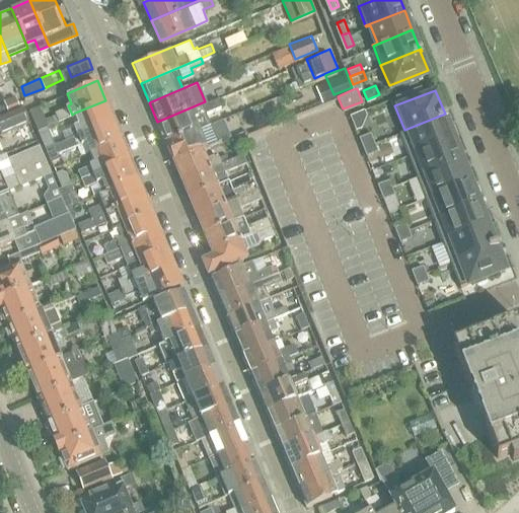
[(15,93),(3,98),(5,101),(8,111),(20,105),(15,93)]
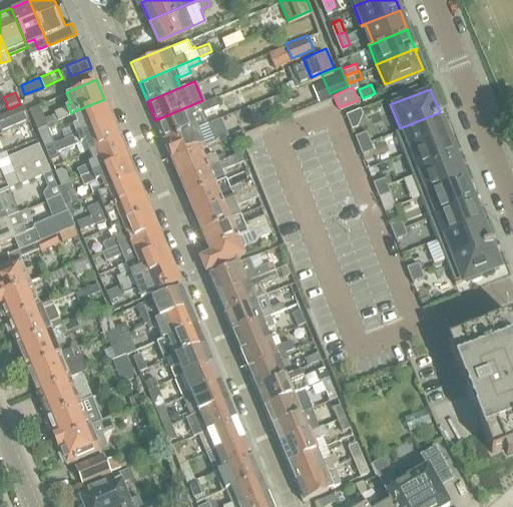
[(155,120),(163,139),(207,120),(202,109),(217,103),(214,95),(202,100),(155,120)]
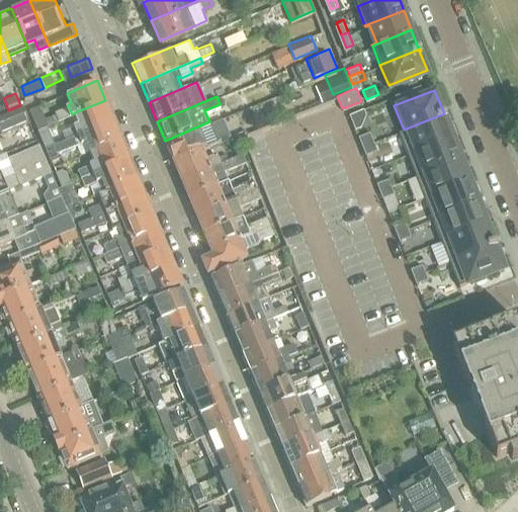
[(78,134),(113,118),(105,100),(75,112),(72,114),(59,119),(62,126),(60,128),(64,138),(77,133),(78,134)]
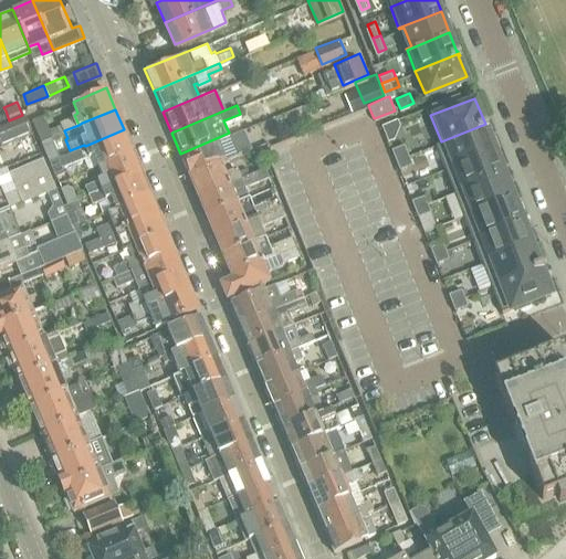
[(6,111),(0,112),(0,124),(9,120),(6,111)]
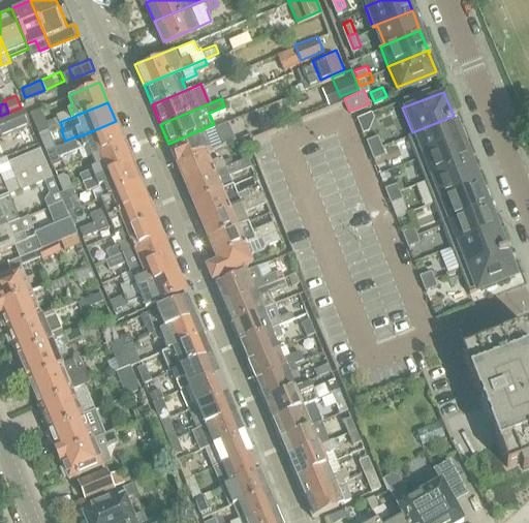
[(38,130),(49,127),(39,106),(30,110),(38,130)]
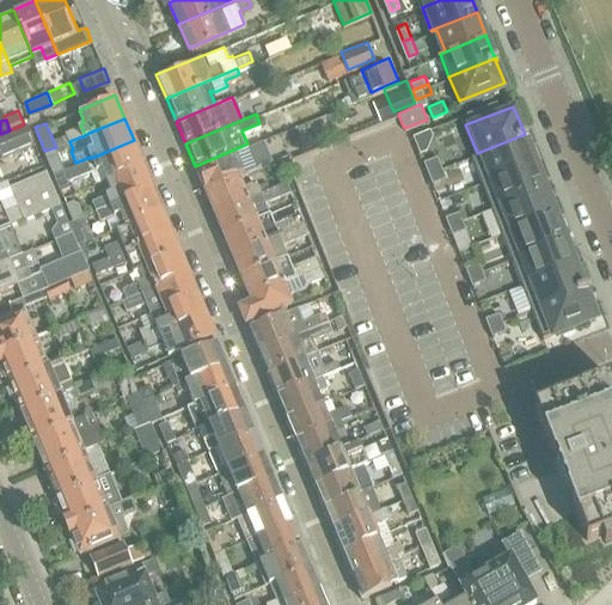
[(0,135),(0,157),(35,144),(26,124),(0,135)]
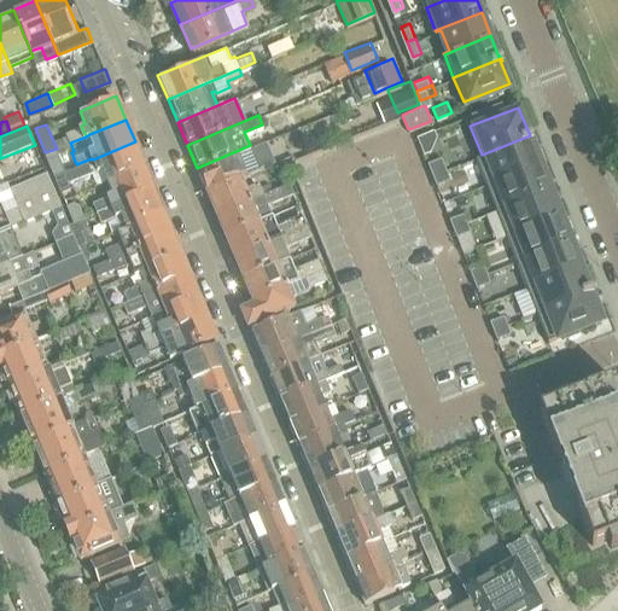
[(482,155),(491,180),(540,161),(530,135),(482,155)]
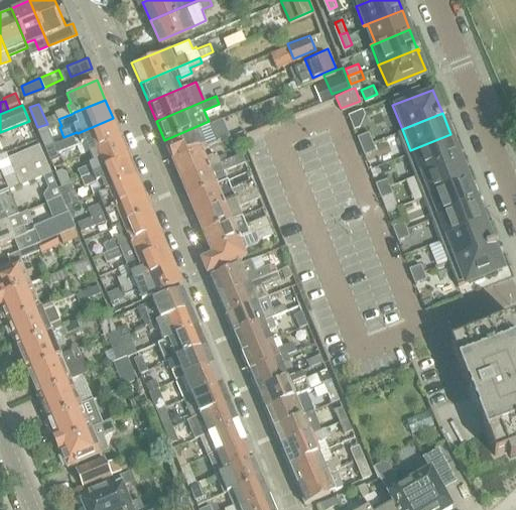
[(86,140),(90,150),(121,137),(113,118),(78,133),(77,132),(63,137),(54,141),(58,151),(86,140)]
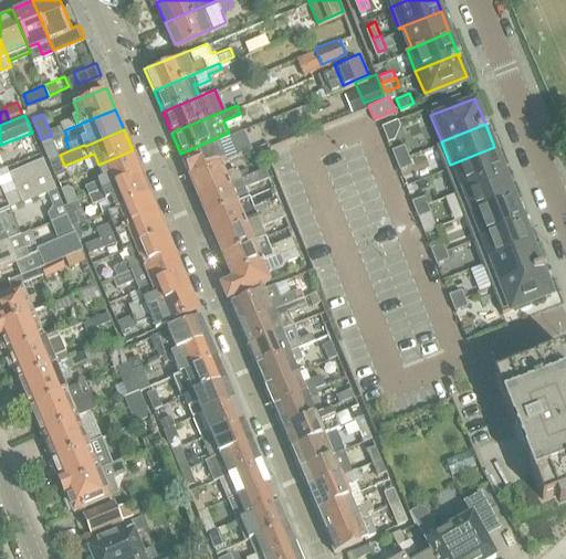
[(232,132),(229,133),(180,154),(188,173),(220,160),(241,153),(232,132)]
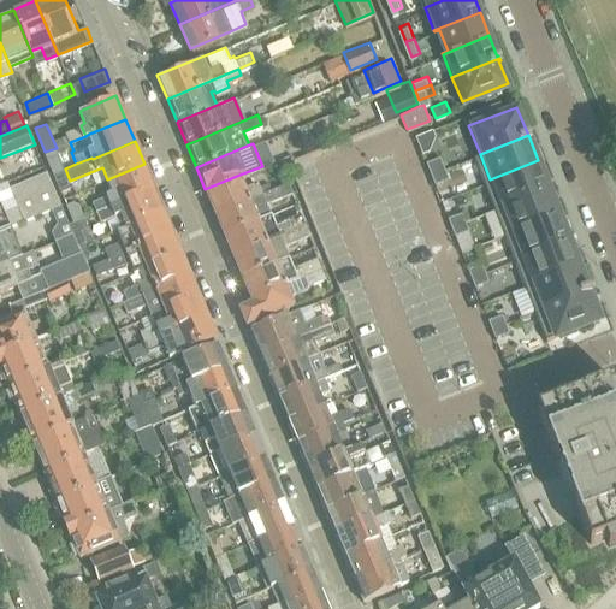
[(54,173),(65,169),(57,148),(45,152),(54,173)]
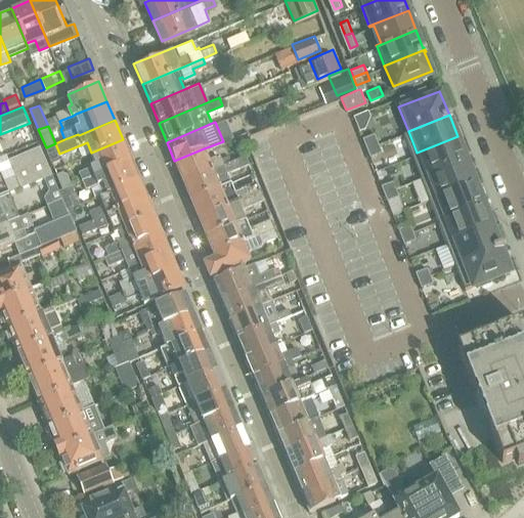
[(374,131),(362,135),(366,144),(378,140),(374,131)]
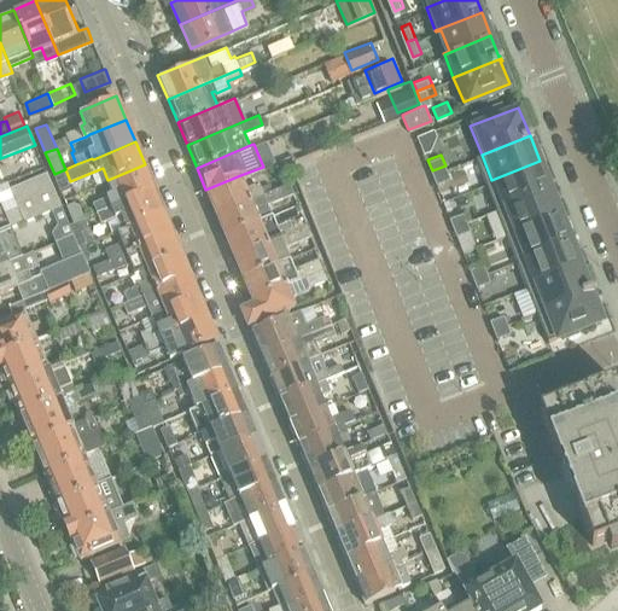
[(501,205),(522,198),(549,186),(540,161),(491,180),(501,205)]
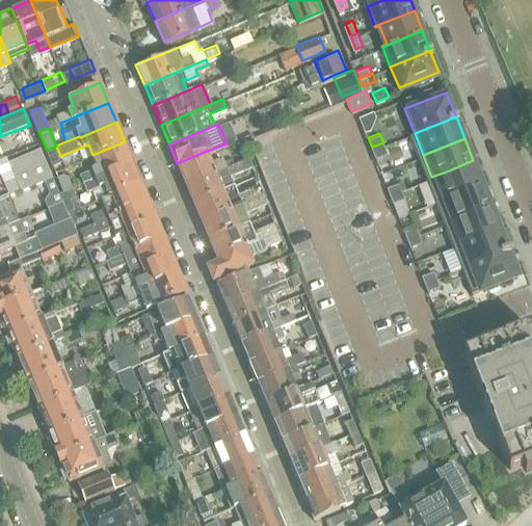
[(80,174),(83,182),(133,161),(125,141),(92,155),(97,165),(91,167),(91,168),(80,174)]
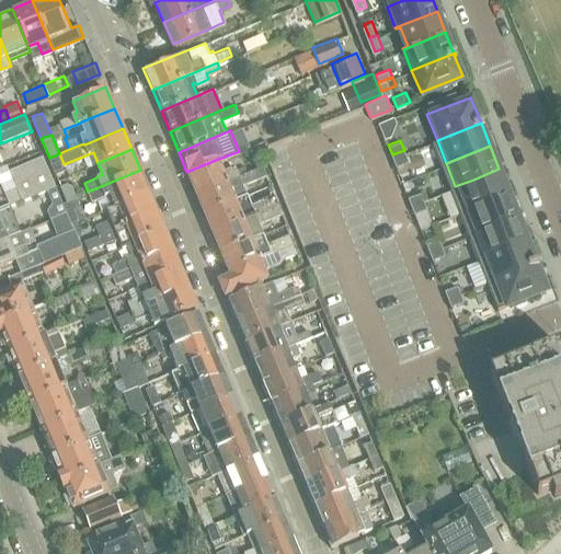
[(404,150),(392,154),(396,164),(408,160),(404,150)]
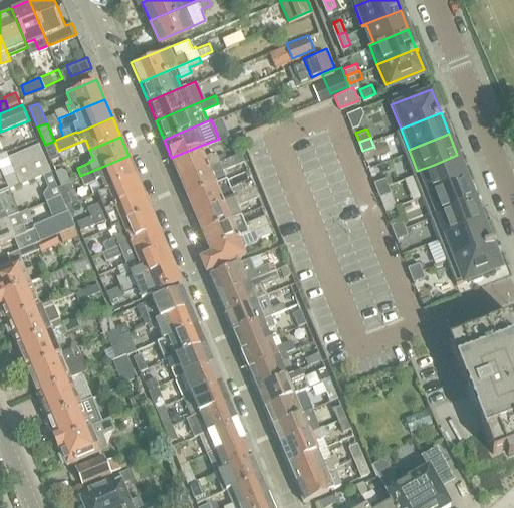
[(54,141),(45,145),(50,158),(59,154),(58,151),(54,141)]
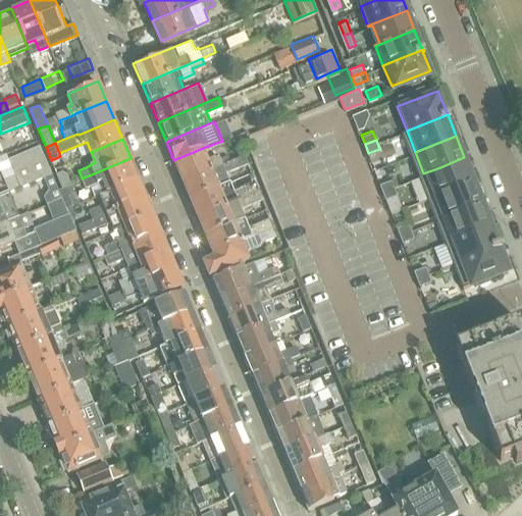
[(0,172),(0,194),(44,175),(50,173),(50,172),(39,145),(6,158),(13,174),(3,178),(0,172)]
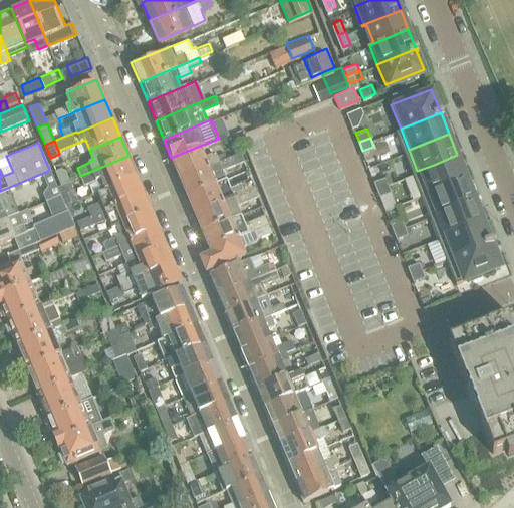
[(204,156),(200,146),(171,158),(179,177),(218,160),(214,151),(204,156)]
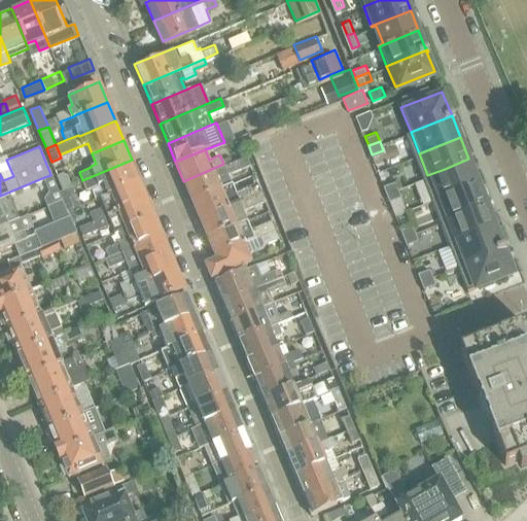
[(245,155),(223,164),(183,181),(191,199),(220,186),(216,177),(249,164),(245,155)]
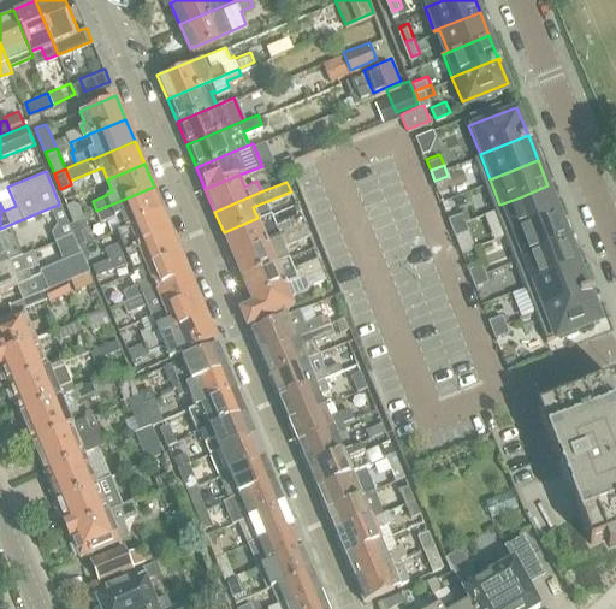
[(548,185),(520,197),(499,205),(510,230),(558,211),(548,185)]
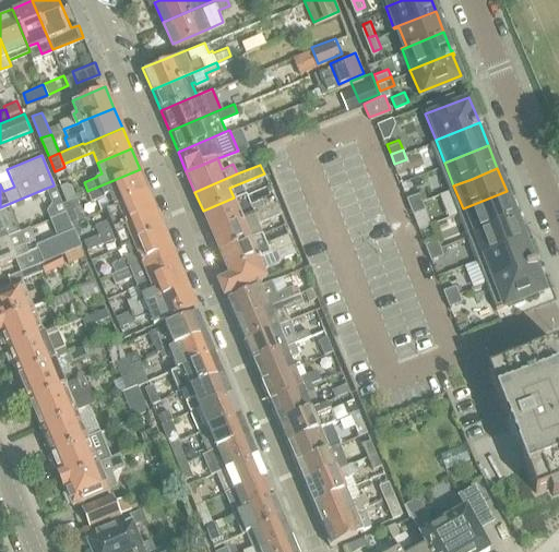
[(104,194),(109,206),(149,190),(140,169),(87,191),(91,200),(104,194)]
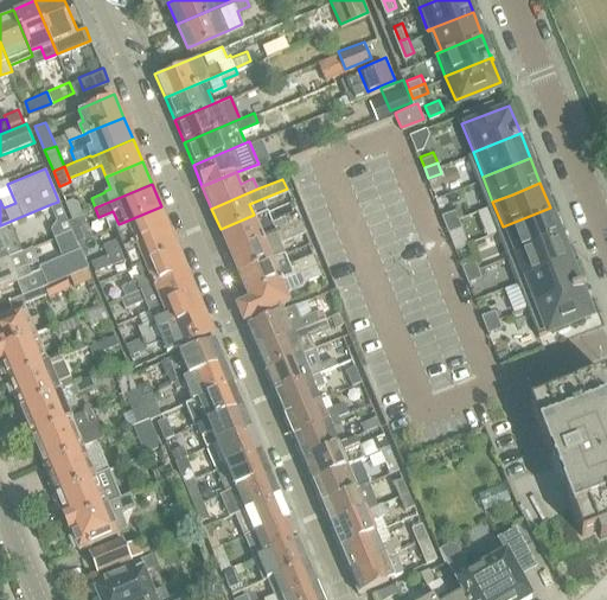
[(74,216),(84,212),(78,198),(74,197),(66,199),(74,216)]
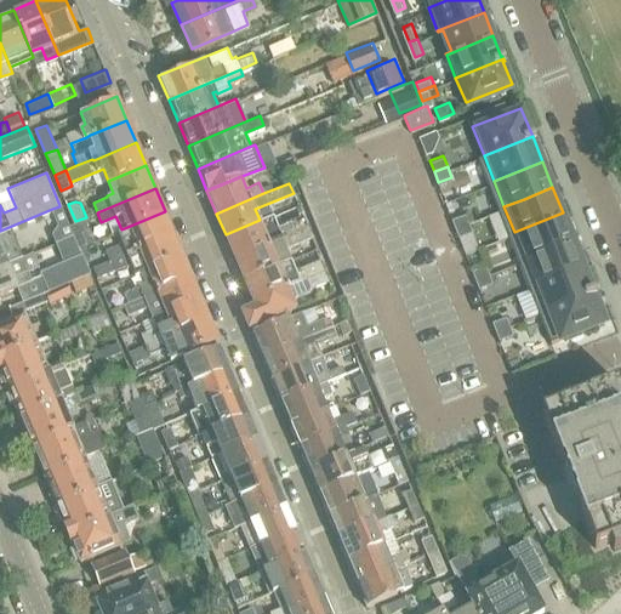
[(62,204),(60,205),(60,206),(52,209),(56,216),(58,222),(56,226),(52,231),(56,239),(74,232),(70,223),(62,204)]
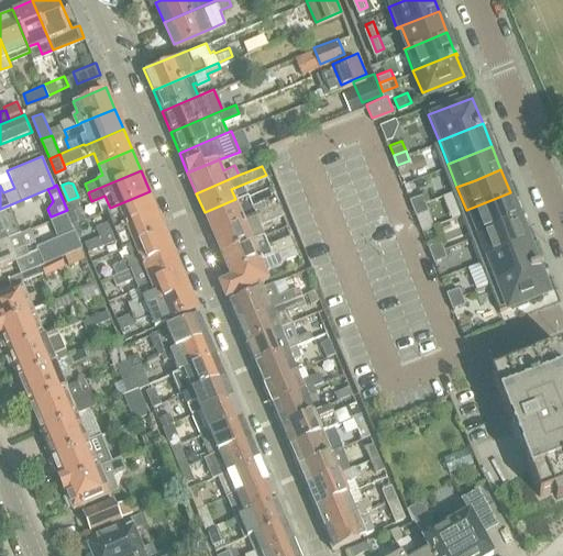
[(96,226),(99,234),(157,210),(150,191),(110,208),(107,209),(111,220),(96,226)]
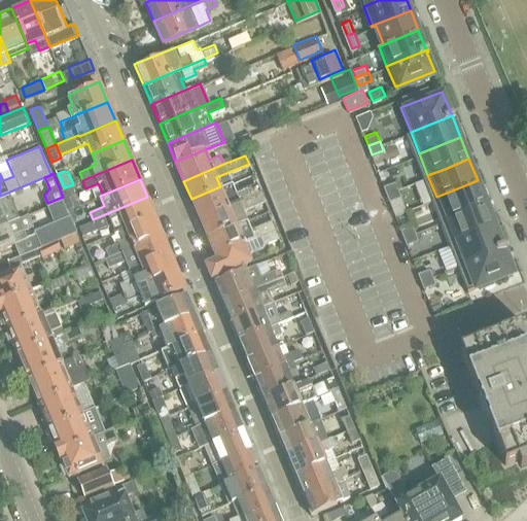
[(395,179),(383,184),(386,192),(397,186),(395,179)]
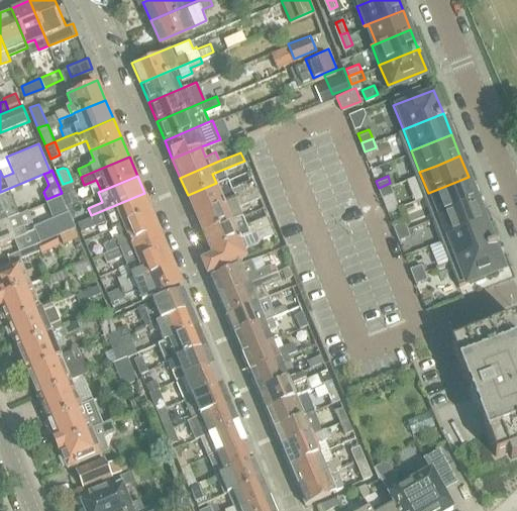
[(477,199),(469,177),(428,193),(436,214),(477,199)]
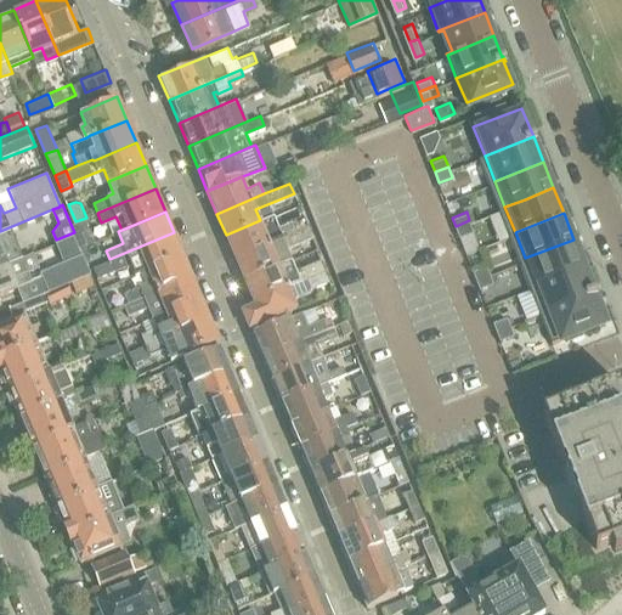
[(273,214),(260,220),(226,235),(235,257),(307,226),(303,215),(277,225),(273,214)]
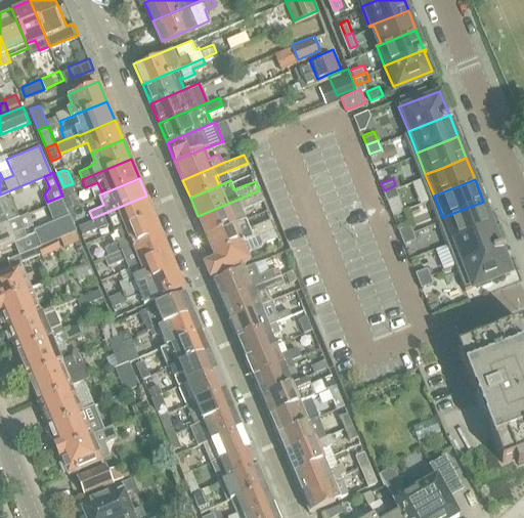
[(63,187),(59,188),(62,196),(67,206),(72,204),(73,204),(69,193),(76,190),(73,183),(63,186),(63,187)]
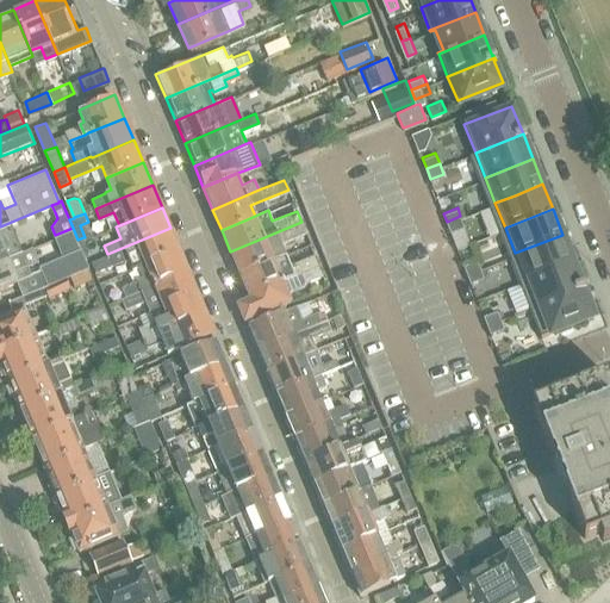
[(460,216),(447,222),(450,230),(464,224),(460,216)]
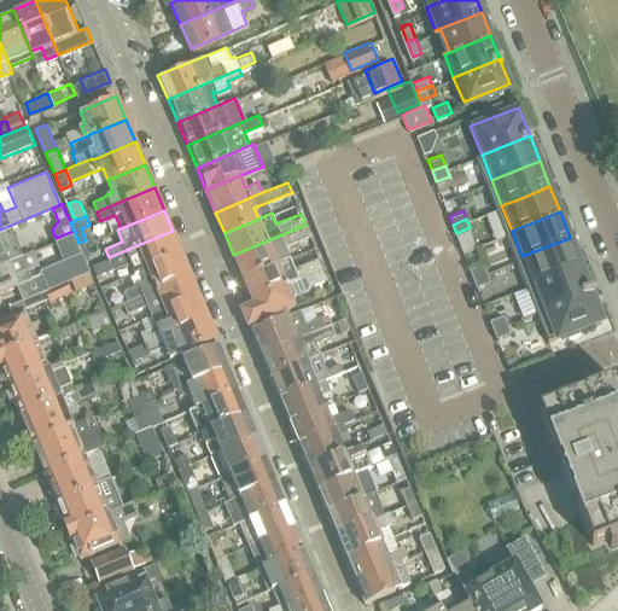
[(309,234),(305,225),(233,255),(242,275),(287,256),(290,255),(285,245),(309,234)]
